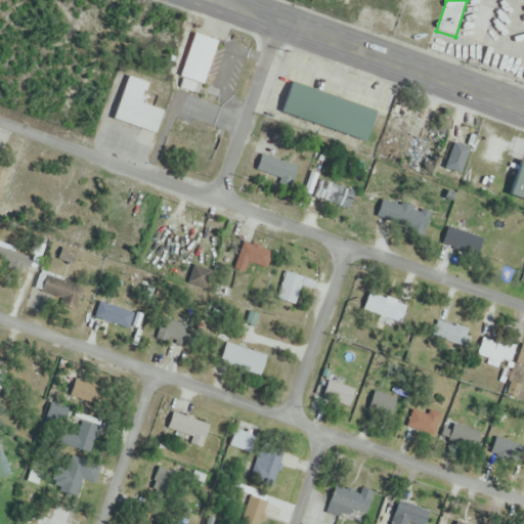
[(204,85),(217,41),(193,34),(180,78),(204,85)]
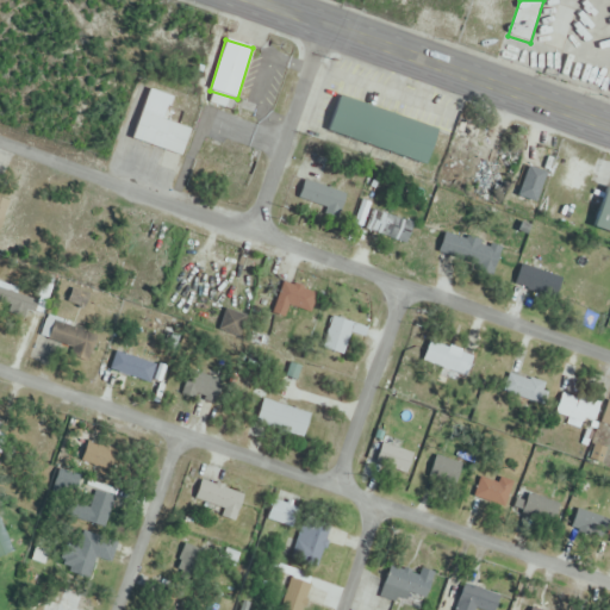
[(437,128),(338,97),(328,132),(427,162),(437,128)]
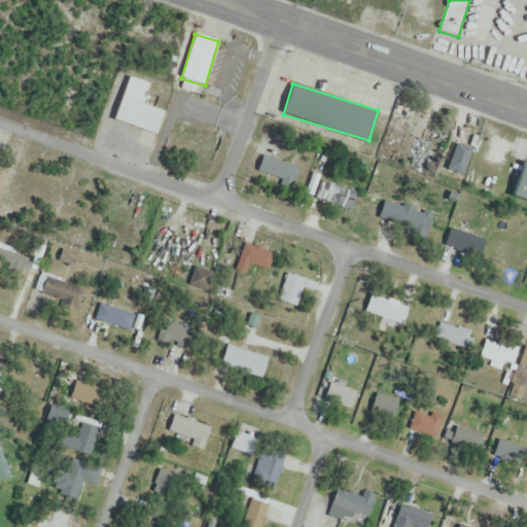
[(164,110),(120,97),(113,120),(156,135),(164,110)]
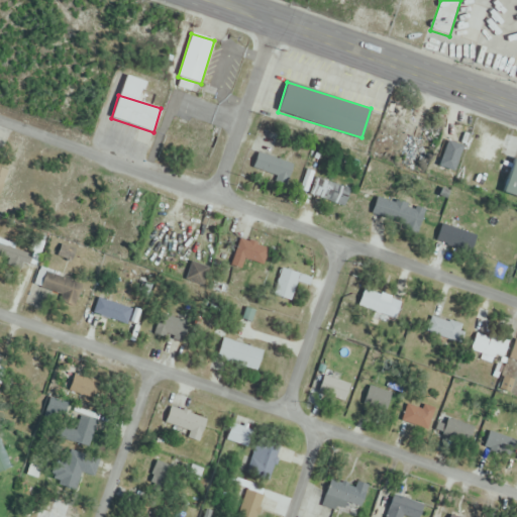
[(396,118),(388,114),(379,137),(387,140),(396,118)]
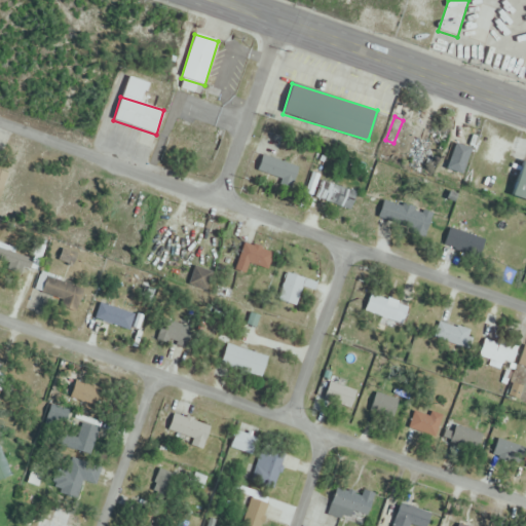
[(462,176),(471,156),(462,153),(454,173),(462,176)]
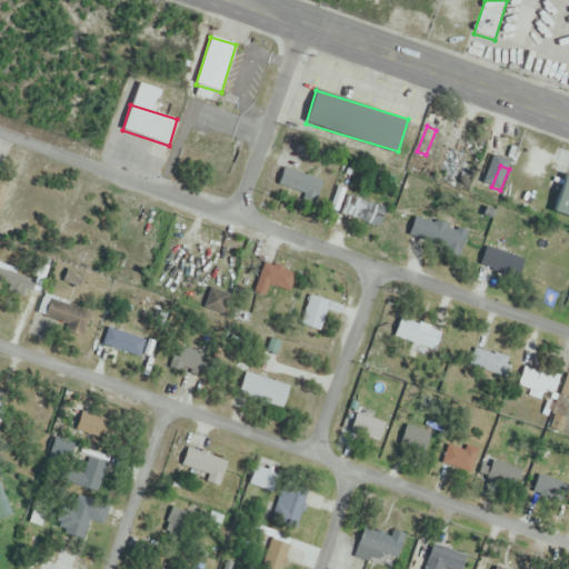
[(323,181),(283,168),(278,187),(317,200),(323,181)]
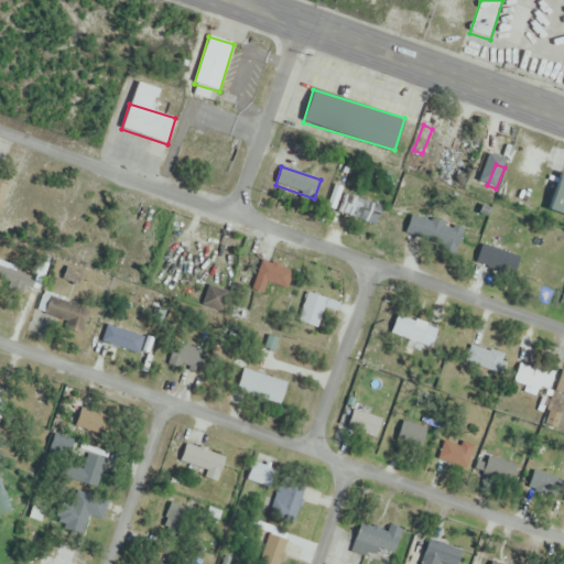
[(549,210),(563,215),(563,174),(560,173),(549,210)]
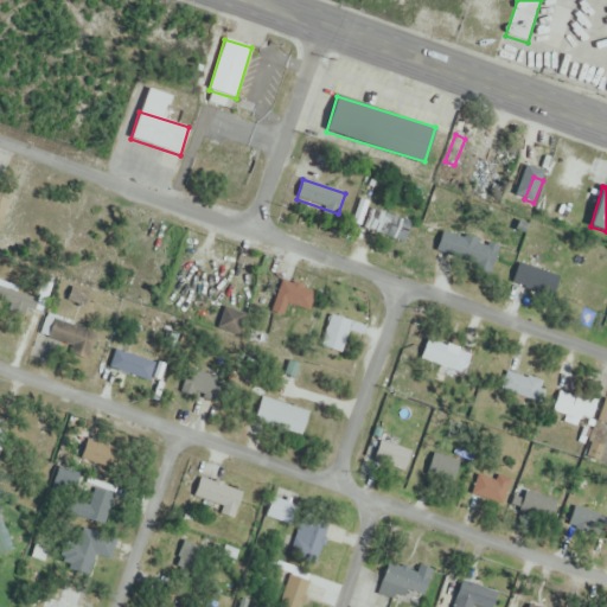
[(0,225),(10,202),(0,197),(0,225)]
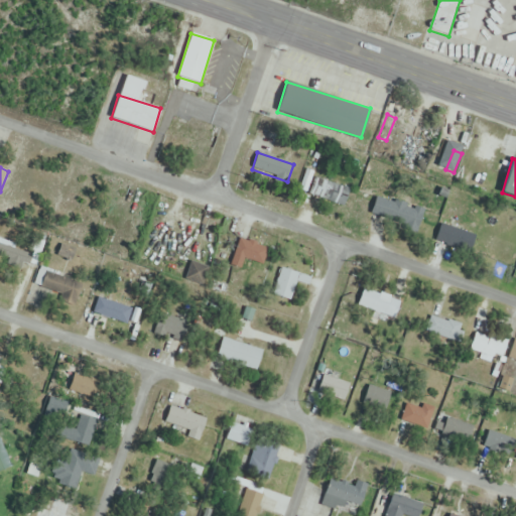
[(350,188),(314,177),(308,195),(344,207),(350,188)]
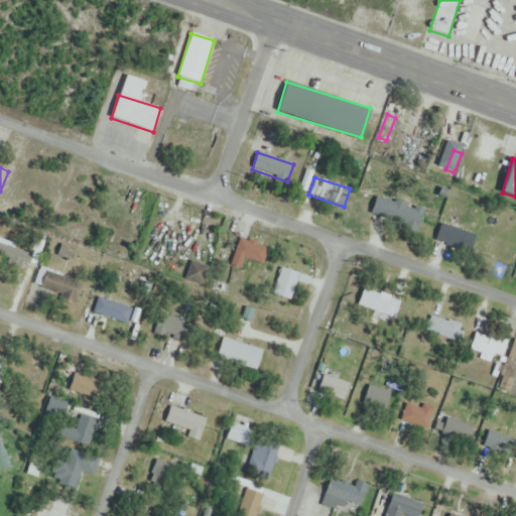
[(418,232),(424,210),(370,195),(367,205),(373,206),(370,217),(418,232)]
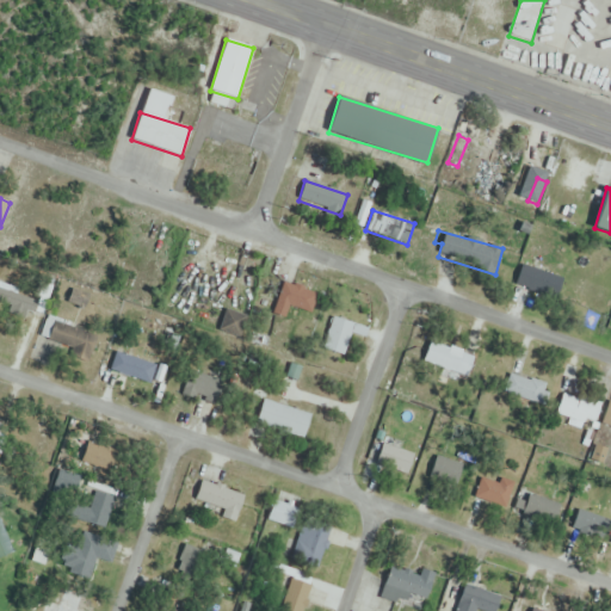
[(516,287),(544,296),(551,275),(522,266),(516,287)]
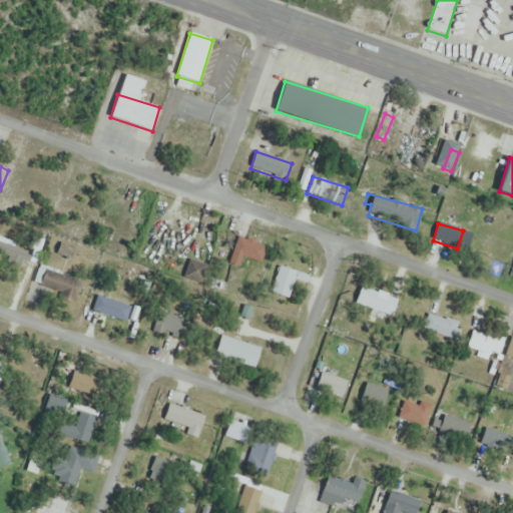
[(250,262),(259,265),(265,246),(237,237),(229,265),(247,271),(250,262)]
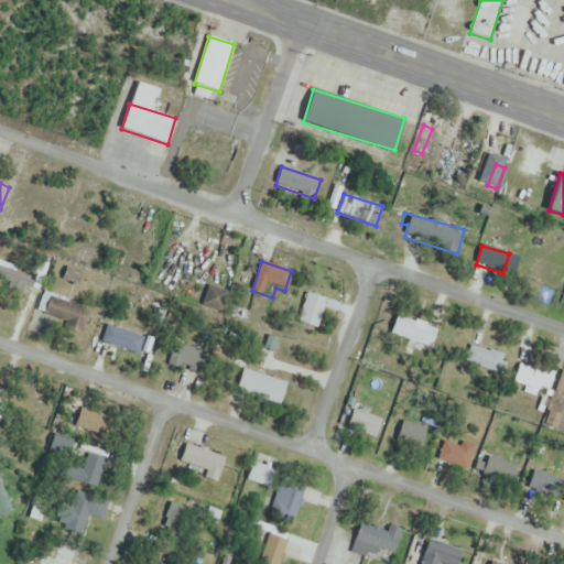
[(0,284),(33,291),(36,274),(0,267),(0,284)]
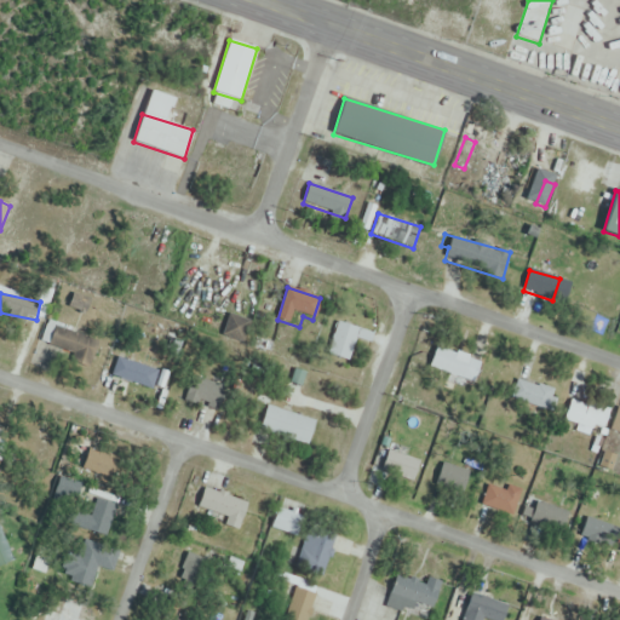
[(225,338),(244,340),(246,320),(228,316),(225,338)]
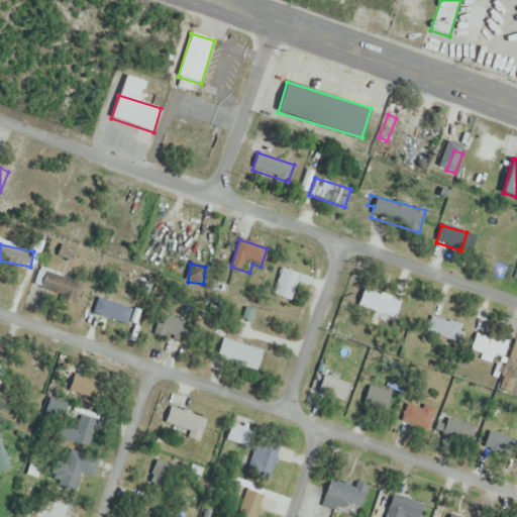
[(34,284),(68,303),(78,286),(43,267),(34,284)]
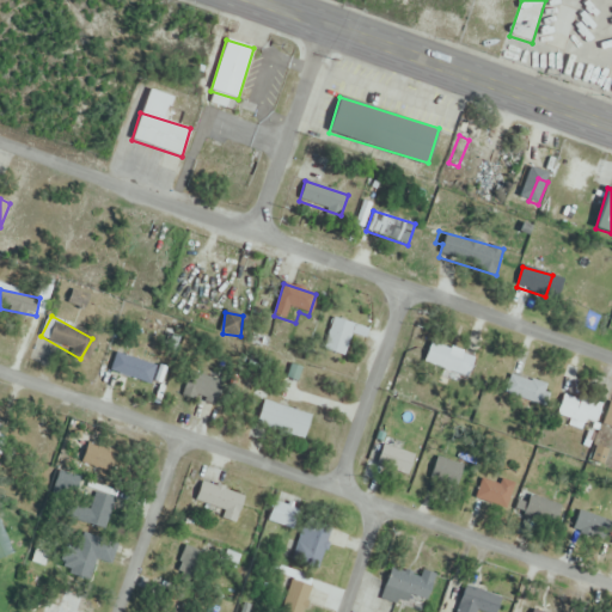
[(359,332),(341,318),(322,342),(340,357),(359,332)]
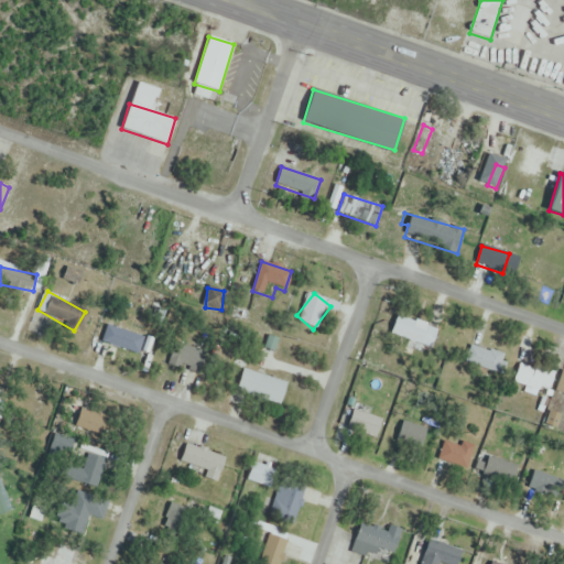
[(436,329),(397,316),(391,336),(430,348),(436,329)]
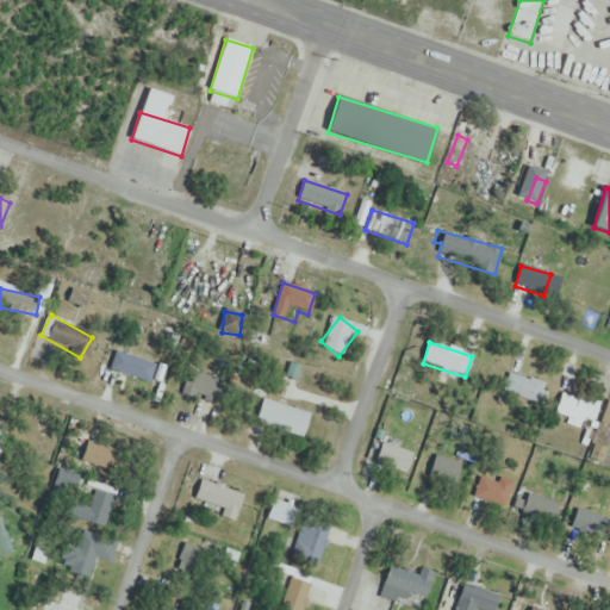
[(110,371),(150,384),(156,365),(116,352),(110,371)]
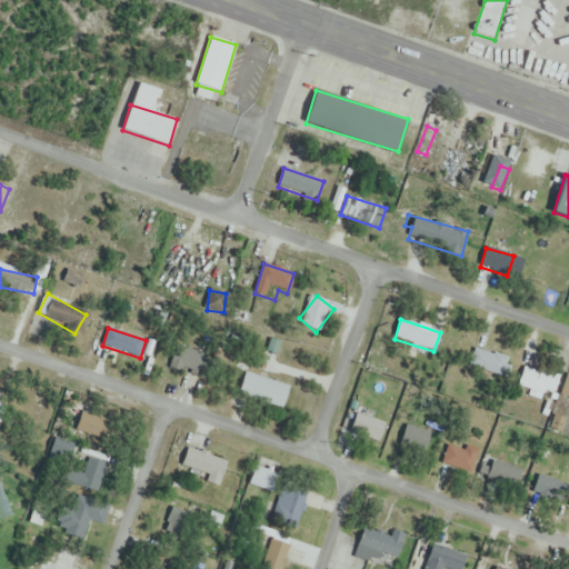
[(172,369),(199,373),(203,349),(176,345),(172,369)]
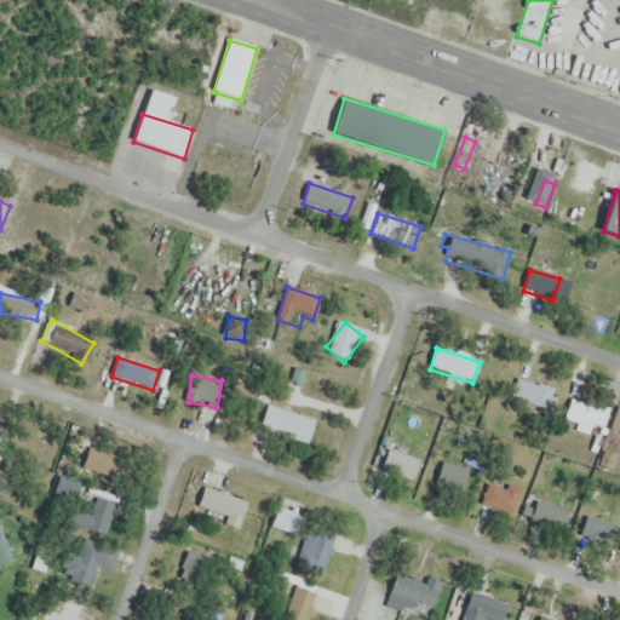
[(511,402),(554,414),(560,392),(517,380),(511,402)]
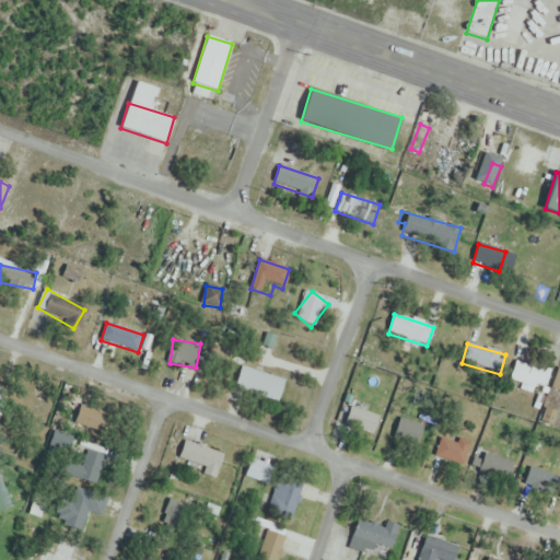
[(509,378),(526,391),(538,374),(521,362),(509,378)]
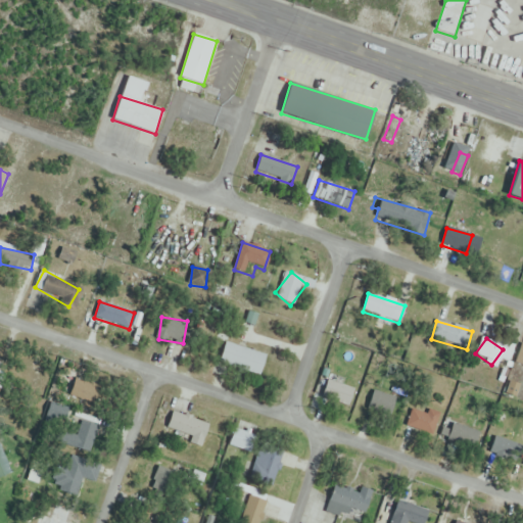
[(260,375),(266,355),(226,343),(220,363),(260,375)]
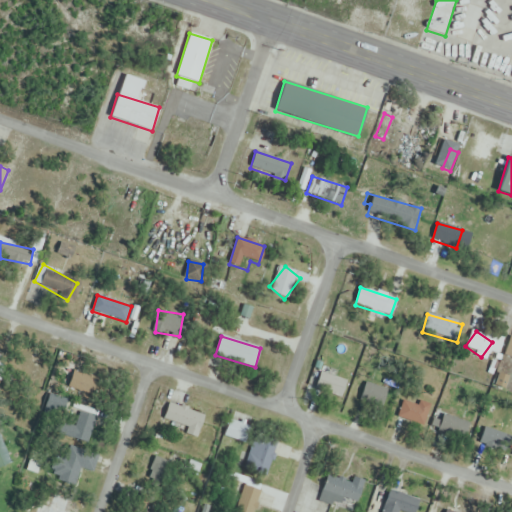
[(50,369),(21,357),(16,368),(34,374),(30,384),(43,388),(50,369)]
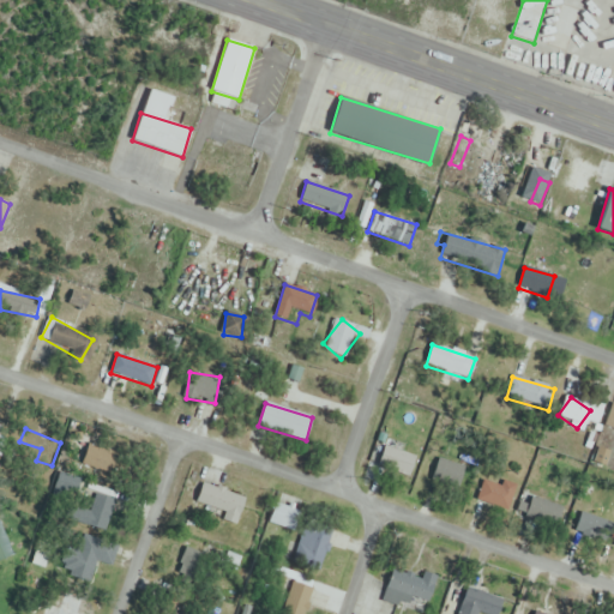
[(82,463),(114,479),(122,461),(91,445),(82,463)]
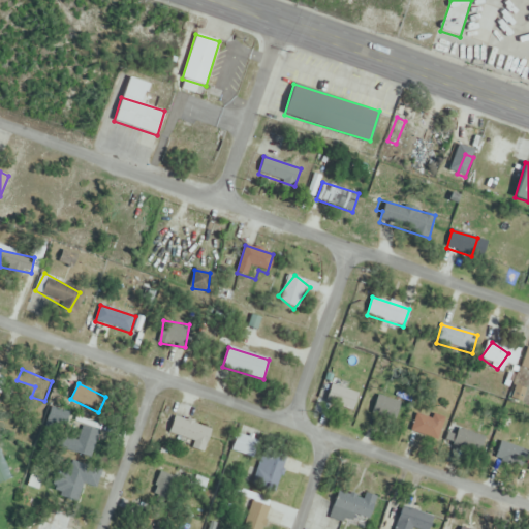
[(352,412),(360,395),(332,383),(324,402),(352,412)]
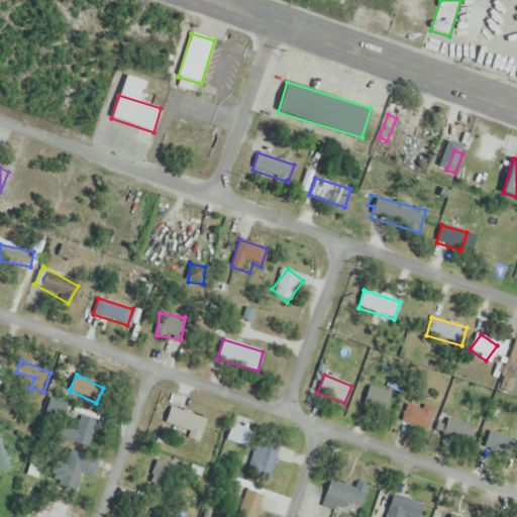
[(393,400),(373,386),(360,401),(381,416),(393,400)]
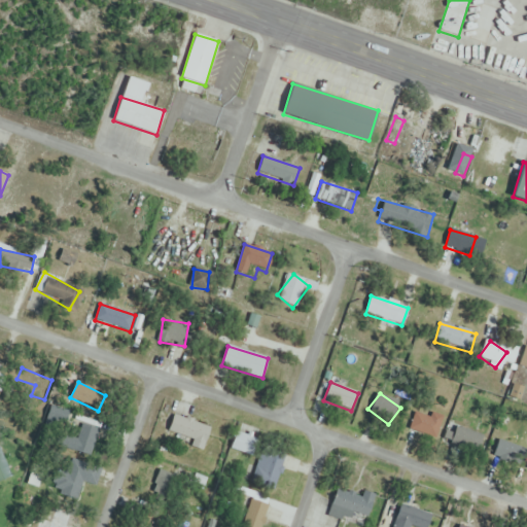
[(45,422),(66,429),(72,414),(51,406),(45,422)]
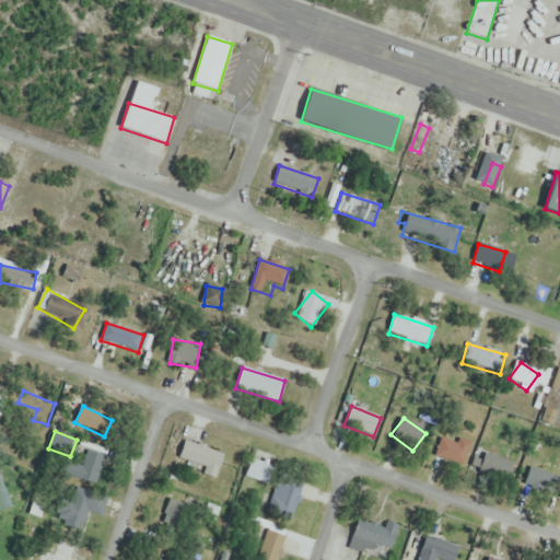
[(463,467),(471,443),(459,439),(458,444),(442,439),(435,457),(463,467)]
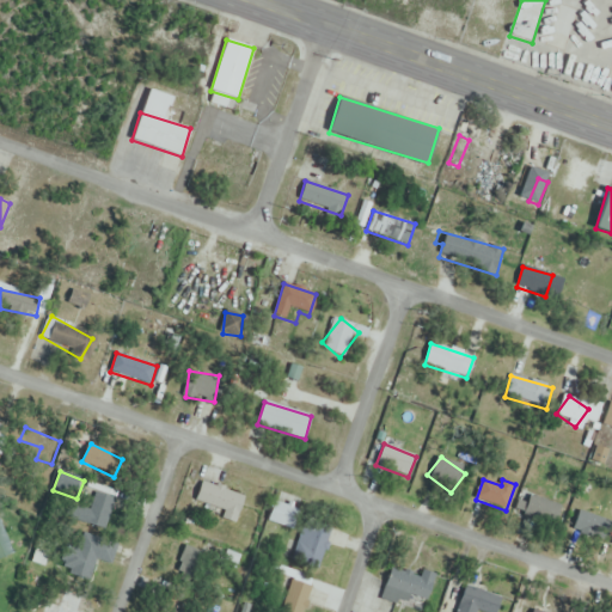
[(245,496),(201,483),(196,501),(225,510),(222,519),(237,524),(245,496)]
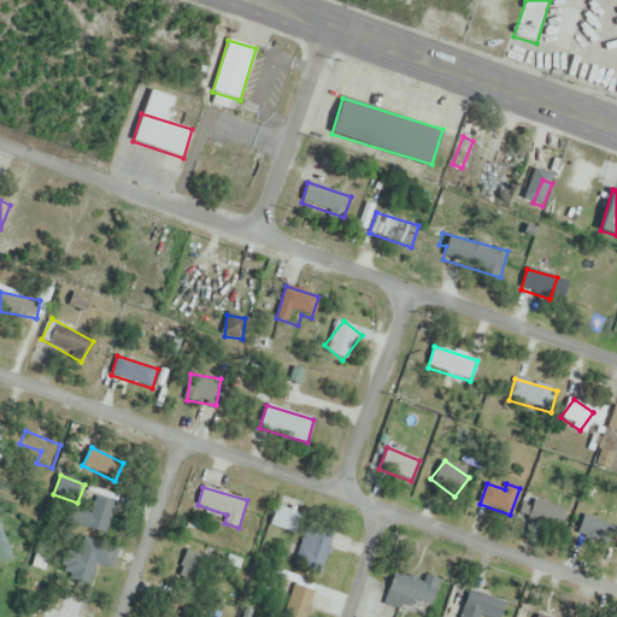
[(558,534),(568,513),(534,499),(526,518),(558,534)]
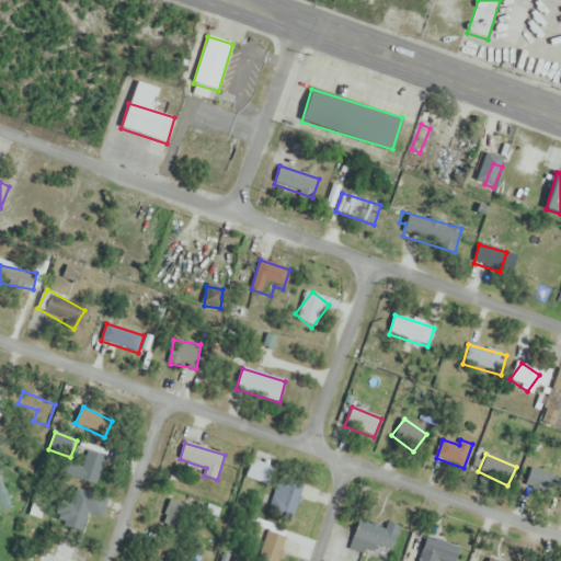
[(95,485),(100,471),(68,462),(64,477),(95,485)]
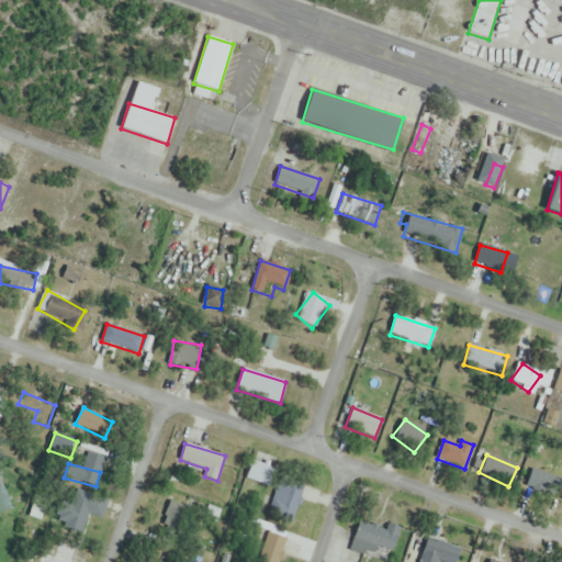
[(292,509),(303,486),(283,476),(271,498),(292,509)]
